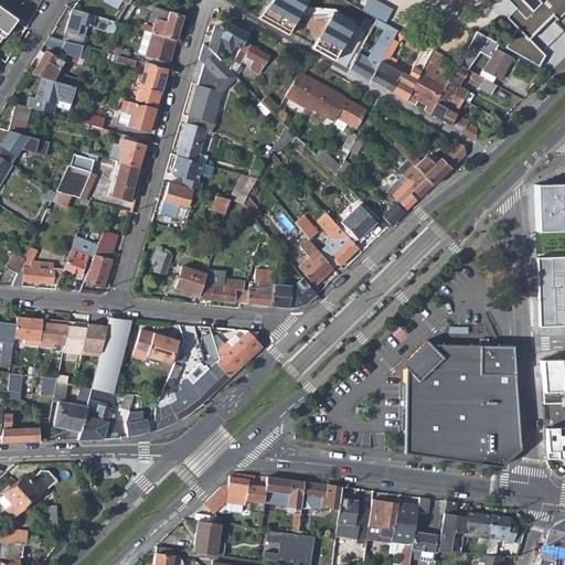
[(298,0),(268,0),(266,3),(313,29),(322,12),(298,0)]
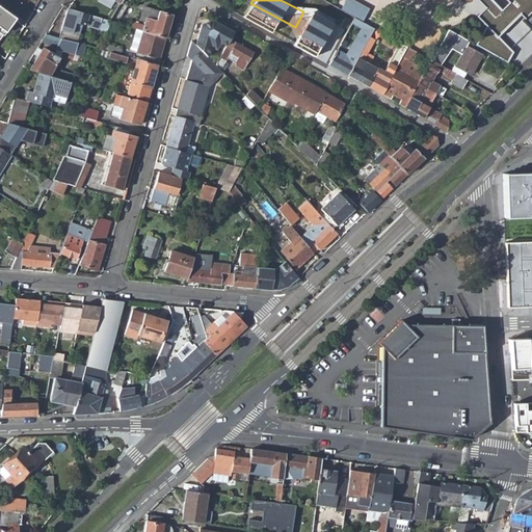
[(531,0),(490,0),(483,9),(517,44),(531,28),(531,0)]
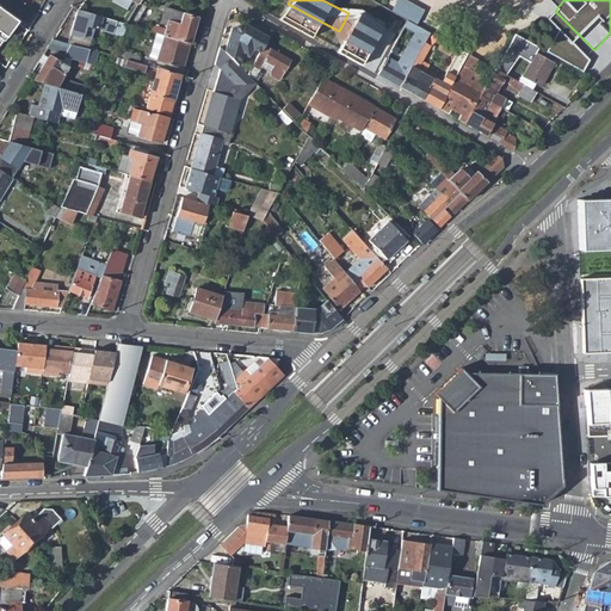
[(362,43),(355,56),(381,71),(386,62),(402,30),(408,20),(378,4),(375,11),(399,24),(402,23),(392,39),(389,38),(387,42),(384,47),(366,36),(362,43)]
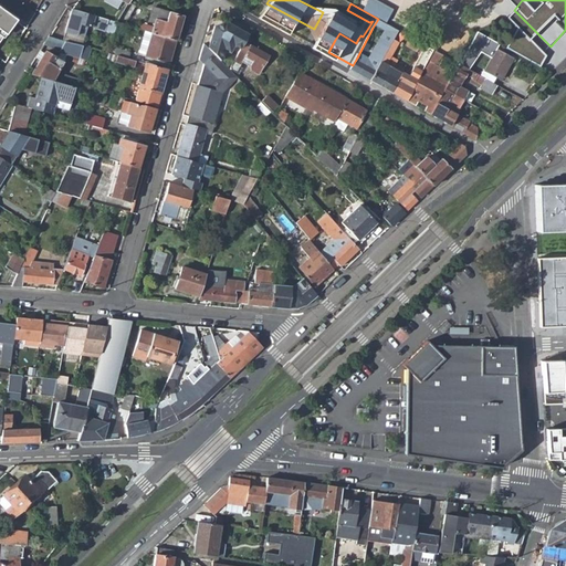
[(0,6),(0,42),(19,19),(0,6)]
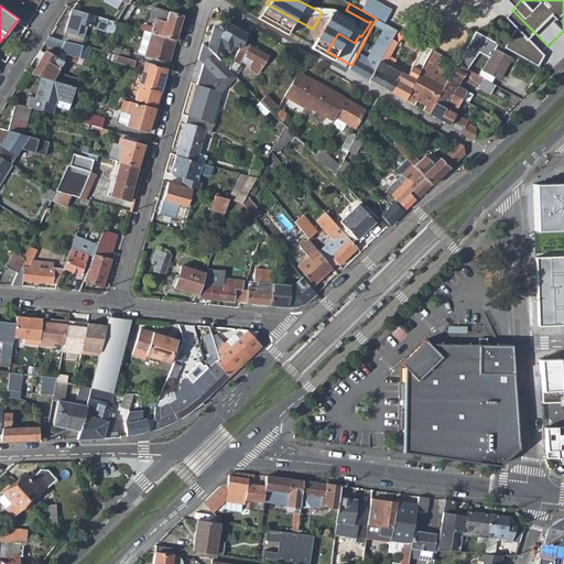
[(72,8),(63,40),(82,45),(87,25),(114,33),(117,22),(72,8)]
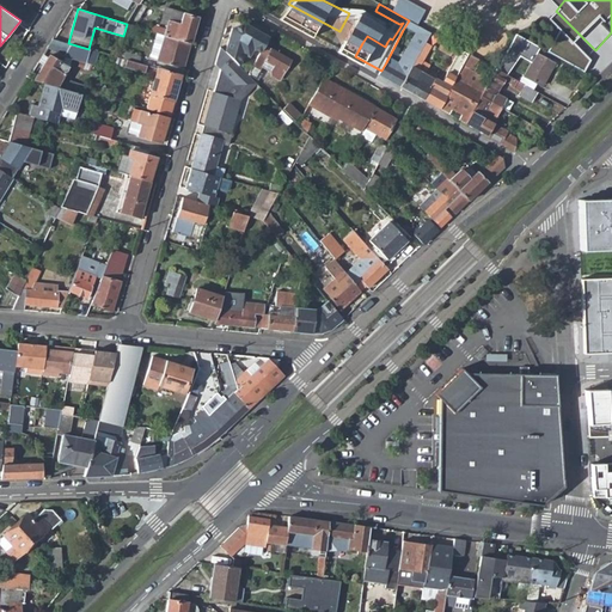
[(157,28),(155,34),(158,34),(190,44),(199,18),(172,11),(166,30),(157,28)]
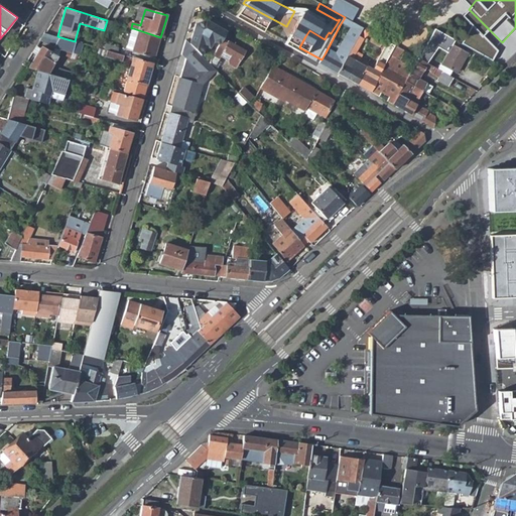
[(321,59),(319,62),(338,73),(357,36),(362,27),(345,17),(340,25),(348,30),(334,56),(326,52),(321,59)]
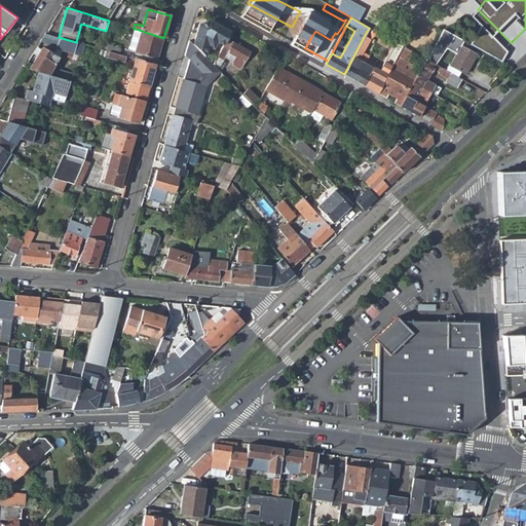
[(199,25),(193,45),(205,57),(209,45),(214,47),(217,41),(224,45),(227,38),(230,32),(209,21),(199,25)]
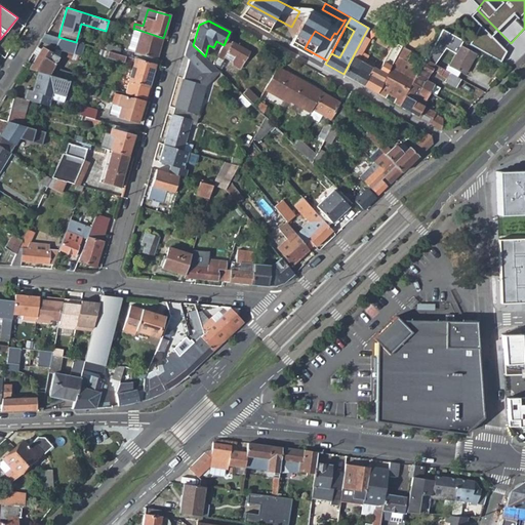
[(313,25),(308,36),(311,37),(315,31),(330,40),(332,36),(313,25)]
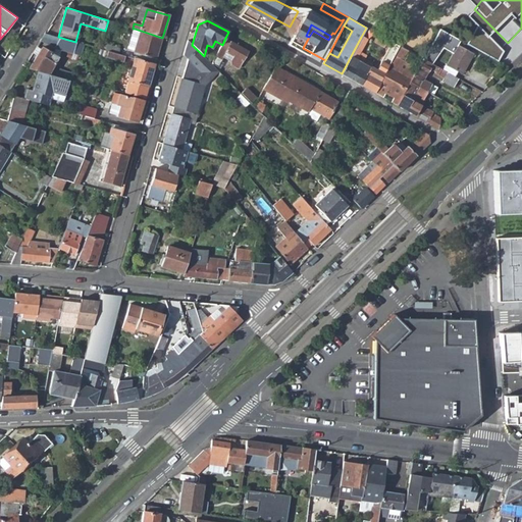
[(135,29),(129,47),(136,48),(135,52),(156,59),(162,38),(135,29)]
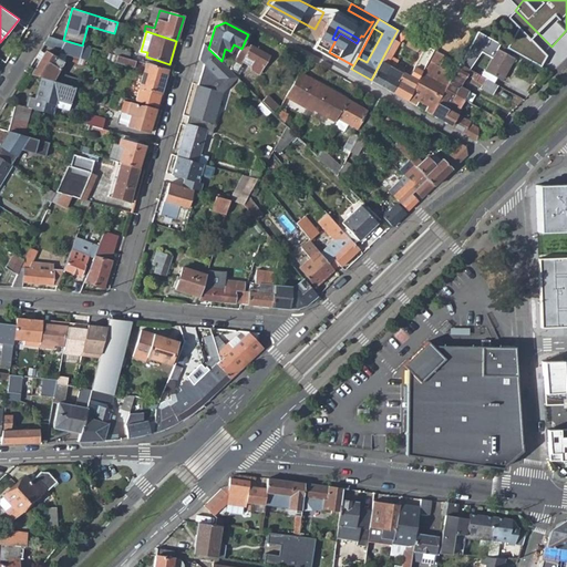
[(319,32),(310,47),(321,52),(329,38),(319,32)]
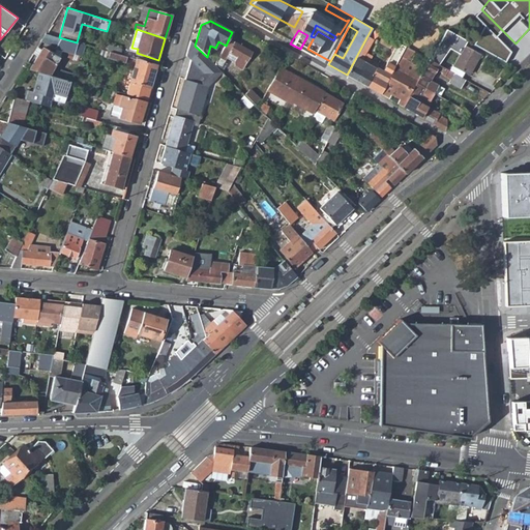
[(447,30),(442,40),(451,46),(457,35),(447,30)]
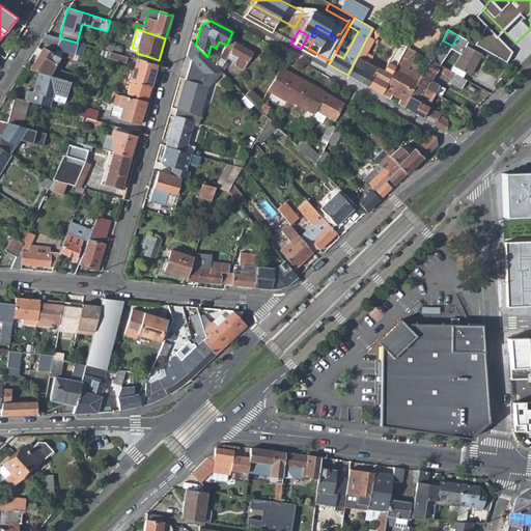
[(46,33),(40,42),(58,46),(82,56),(87,46),(77,43),(59,37),(46,33)]
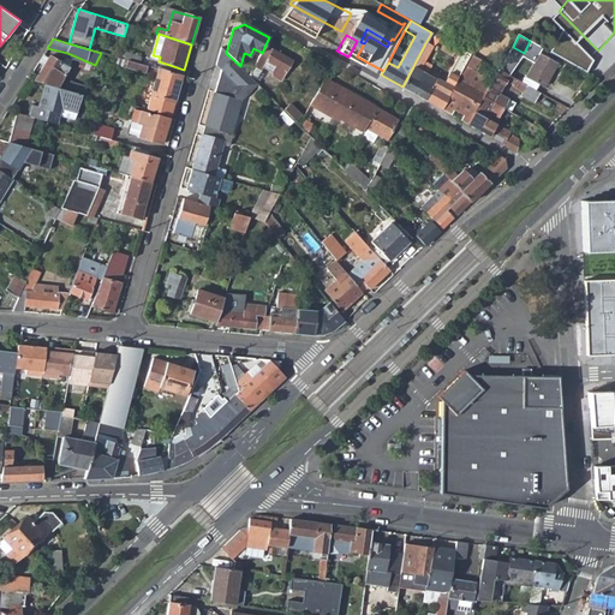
[(448,41),(443,51),(452,55),(457,46),(448,41)]
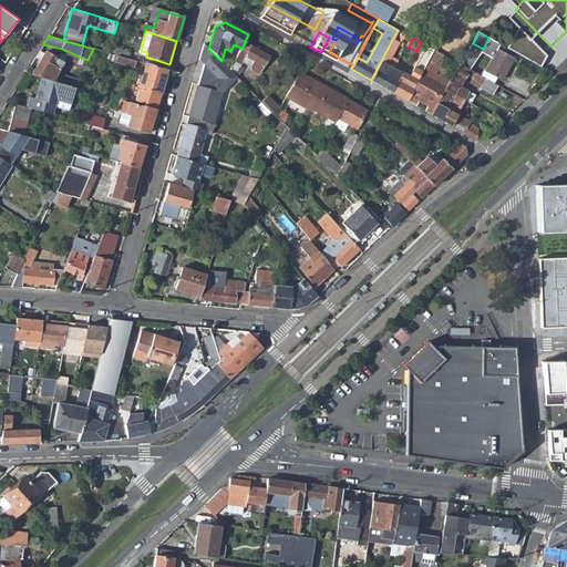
[(392,40),(371,80),(408,101),(411,93),(424,70),(425,68),(435,50),(428,45),(410,76),(402,72),(404,68),(394,62),(397,60),(391,57),(398,43),(392,40)]
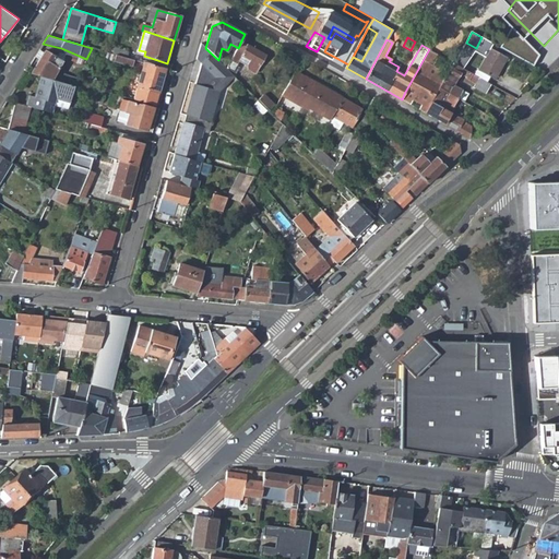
[(238,48),(227,67),(234,70),(239,60),(247,64),(247,68),(256,72),(265,55),(241,40),(238,48)]
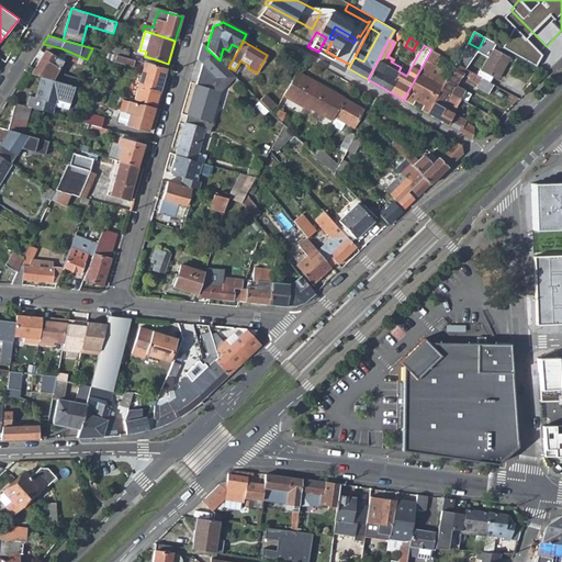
[(204,63),(188,116),(208,123),(212,125),(218,97),(237,78),(220,60),(206,48),(202,44),(199,57),(204,63)]
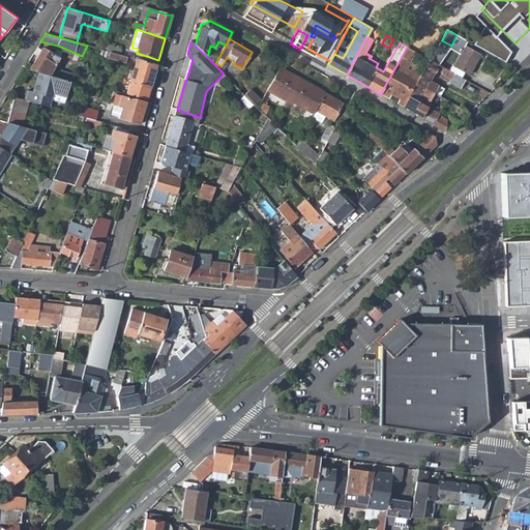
[(36,57),(29,69),(38,72),(47,75),(58,56),(54,54),(56,51),(46,45),(45,48),(42,47),(40,51),(36,57)]
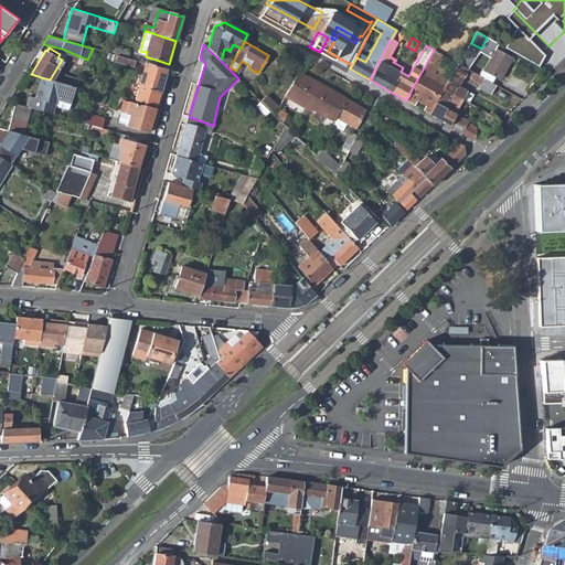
[(60,54),(57,57),(62,60),(66,52),(62,50),(60,54)]
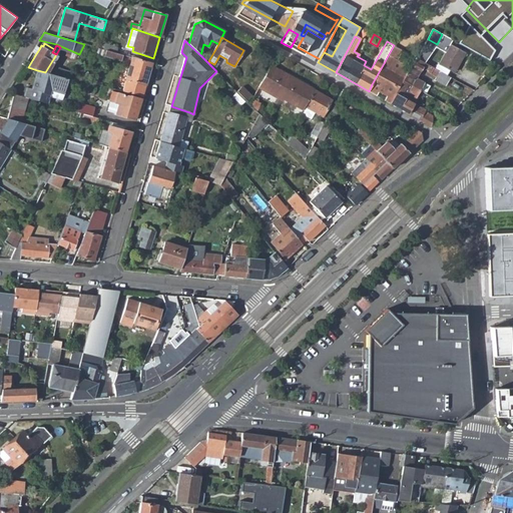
[(105,45),(103,50),(105,51),(116,54),(117,49),(105,45)]
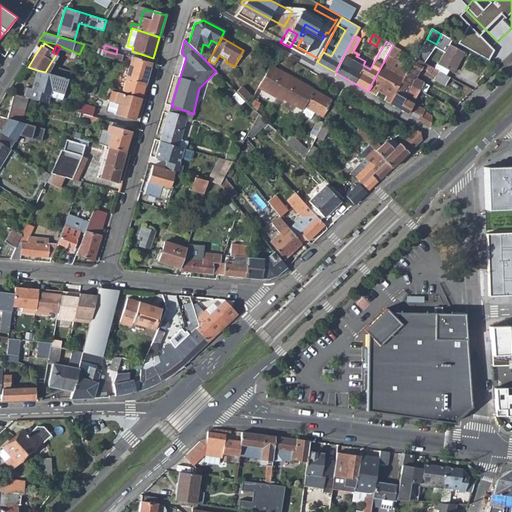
[(384,61),(383,63),(405,75),(406,73),(391,65),(395,59),(396,60),(402,50),(393,45),(384,61)]
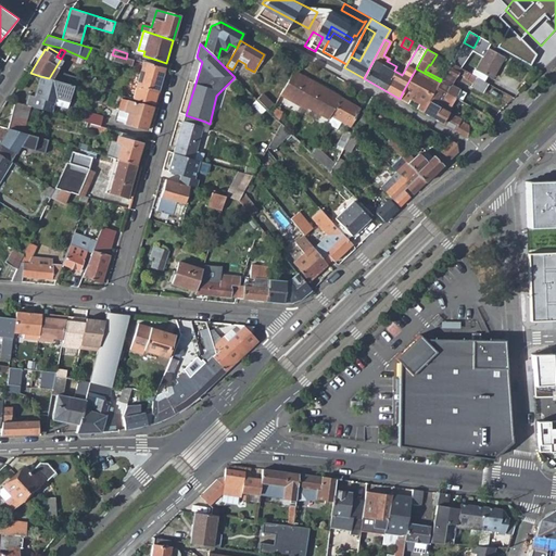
[(38,50),(34,58),(38,60),(42,53),(38,50)]
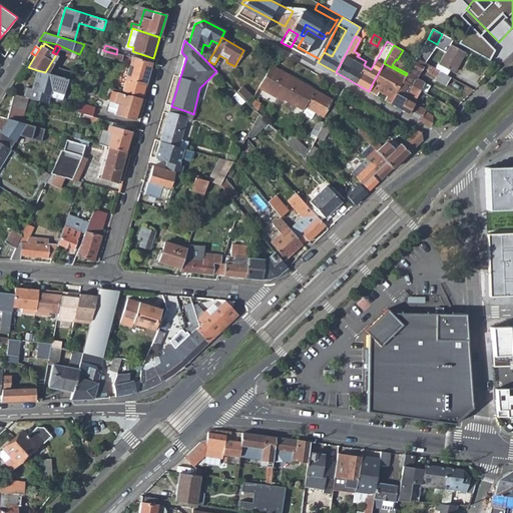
[(105,51),(104,56),(121,61),(123,56),(116,54),(105,51)]
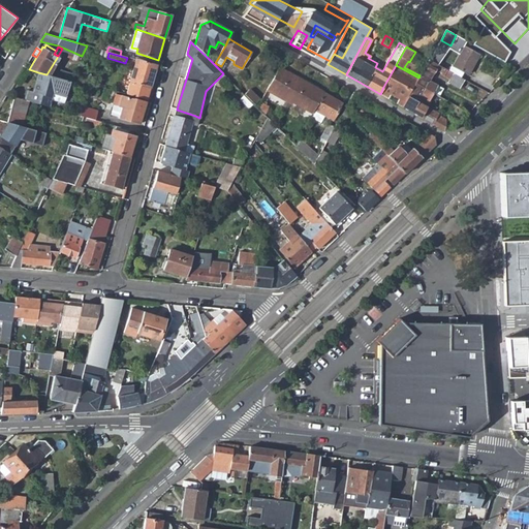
[(418,78),(415,83),(434,93),(438,85),(430,81),(436,68),(438,65),(428,59),(419,75),(418,78)]
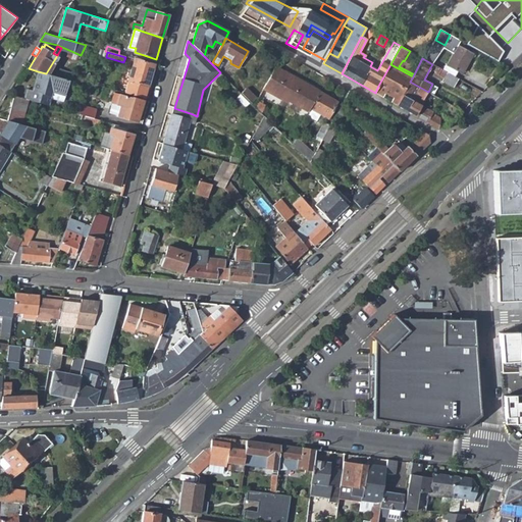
[(134,59),(124,94),(145,99),(154,65),(134,59)]
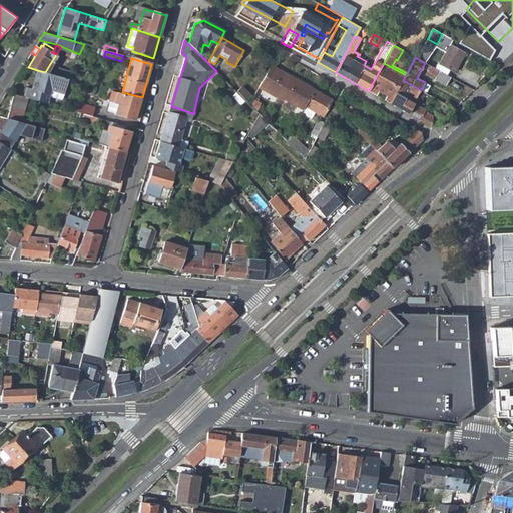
[(372,84),(369,91),(375,94),(378,88),(388,94),(394,97),(403,80),(406,75),(384,63),(372,84)]
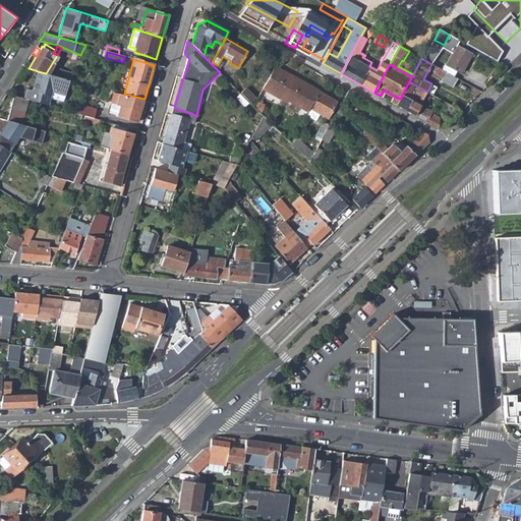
[(431,64),(429,67),(438,72),(440,68),(431,64)]
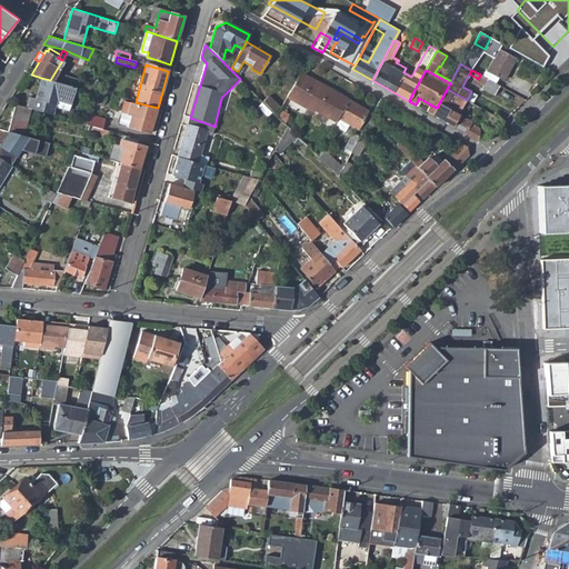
[(293,87),(288,96),(316,112),(317,110),(338,122),(350,100),(300,72),(293,87)]
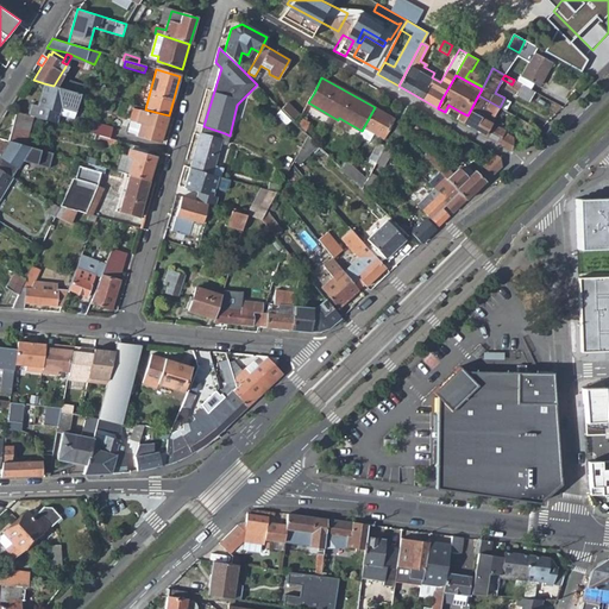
[(512,85),(510,86),(527,95),(528,93),(531,89),(514,80),(512,85)]
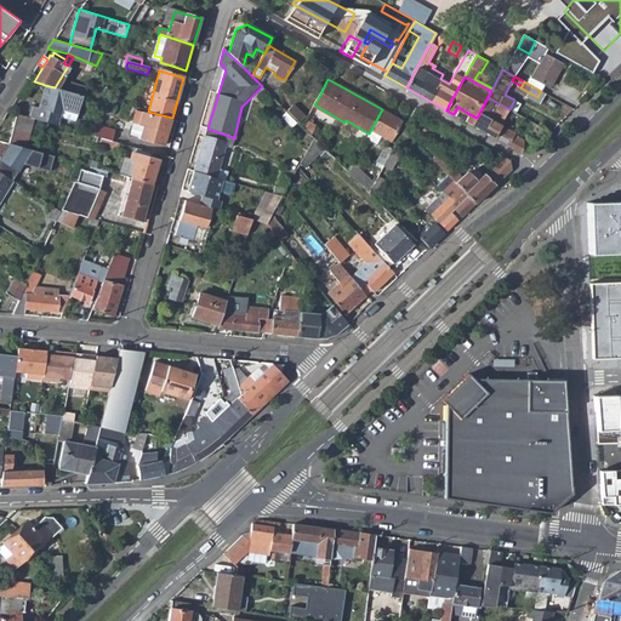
[(61,84),(60,89),(83,96),(84,90),(73,87),(72,89),(68,89),(69,85),(61,84)]
